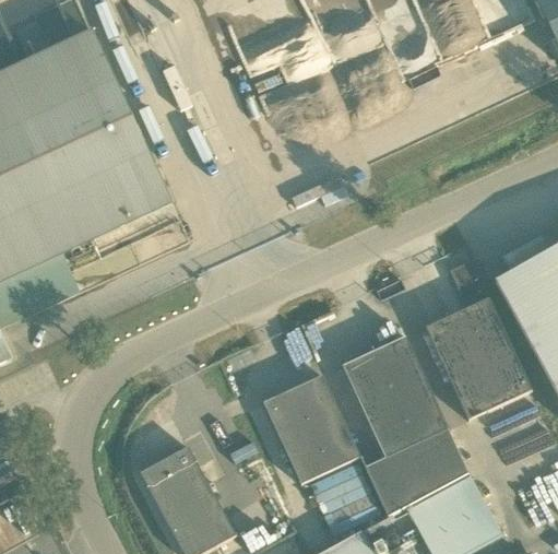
[(534,0),(557,50),(557,0),(534,0)]
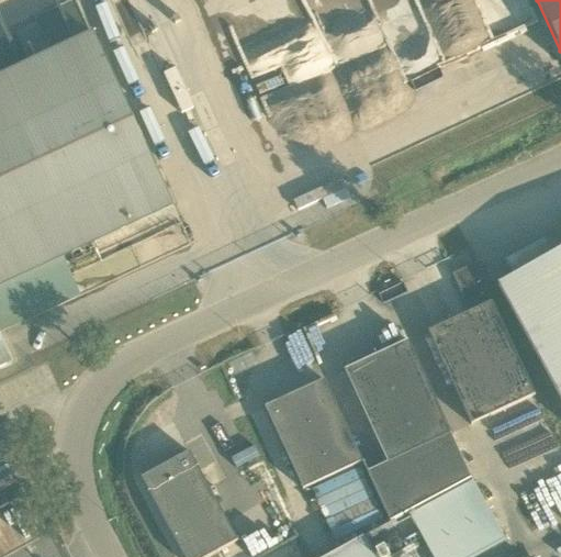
[(0,364),(11,358),(0,335),(0,327),(79,290),(62,253),(171,201),(92,30),(0,73),(0,364)]
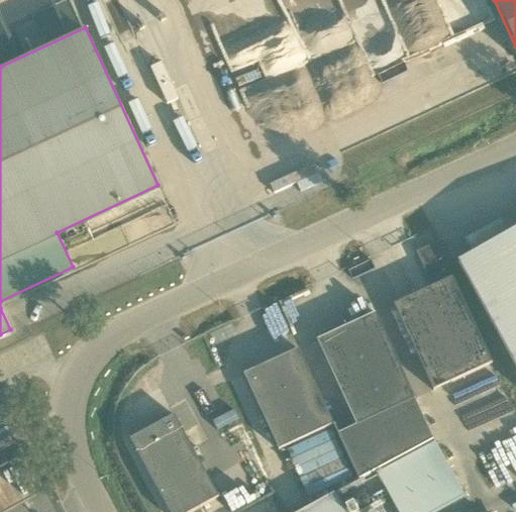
[(515,225),(457,259),(515,365),(515,225)]
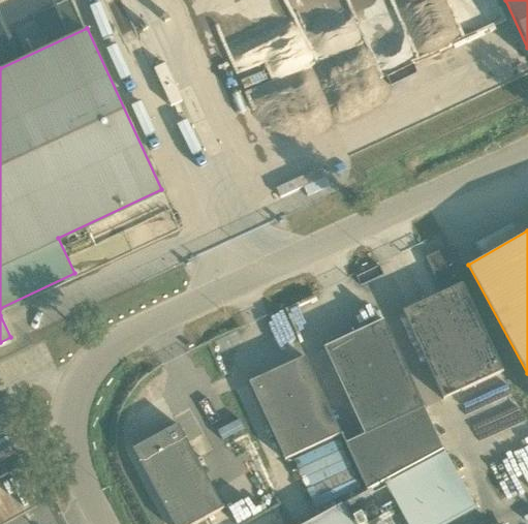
[(502,367),(445,244),(425,253),(441,289),(402,308),(442,395),(502,367)]
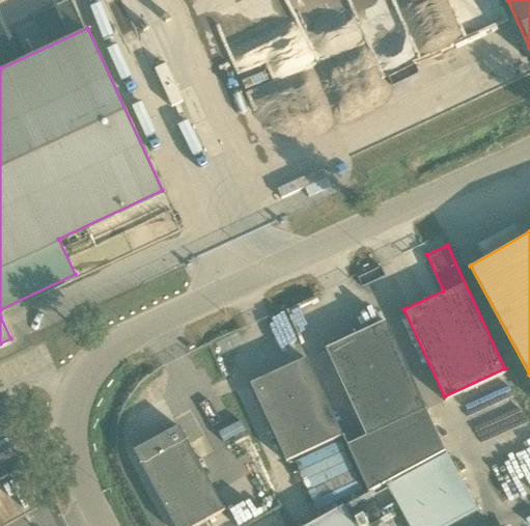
[(324,345),(365,433),(346,442),(368,489),(444,447),(384,317),(324,345)]
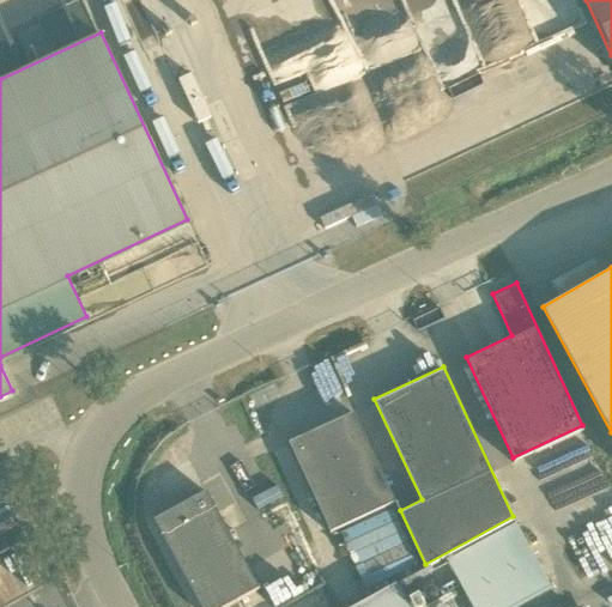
[(394,498),(352,408),(288,438),(329,528),(394,498)]
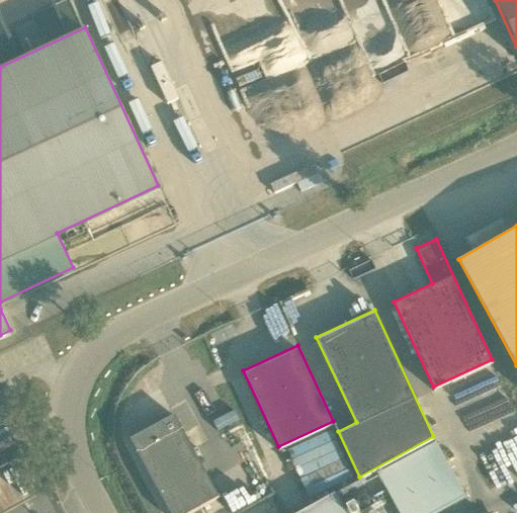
[(182,512),(219,494),(173,412),(128,436),(170,512),(182,512)]
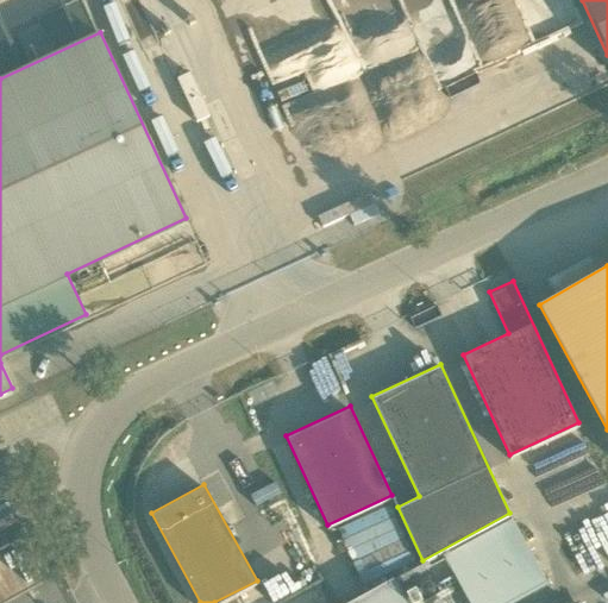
[(511,517),(444,553),(471,602),(505,602),(546,582),(511,517)]
